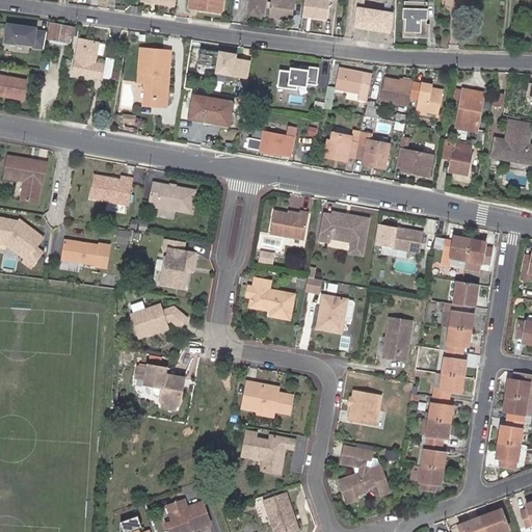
[(191,0),(190,7),(220,11),(222,0),(191,0)]
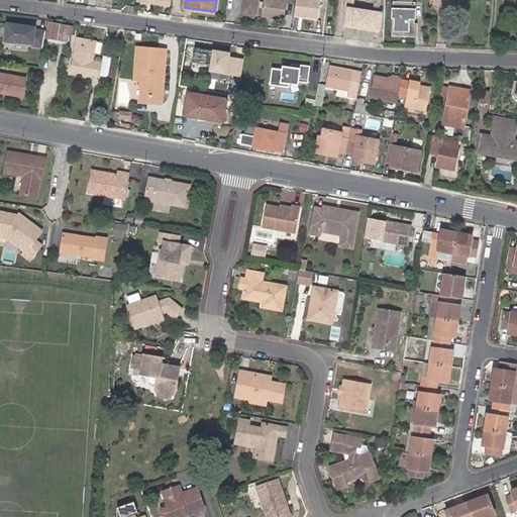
[(242,0),(241,12),(283,18),(285,0),(265,0),(265,3),(259,3),(257,0),(242,0)]
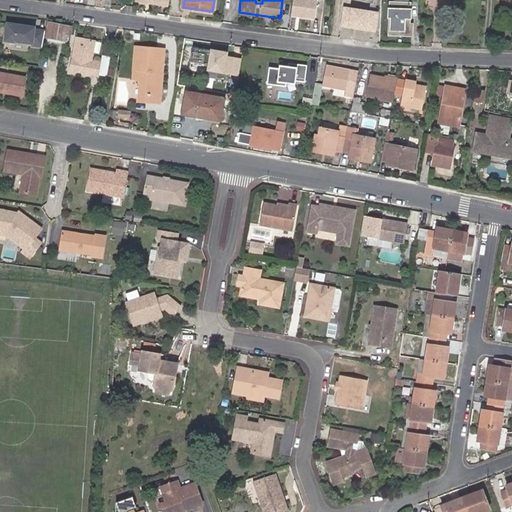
[(321,18),(322,0),(288,0),(287,15),(321,18)]
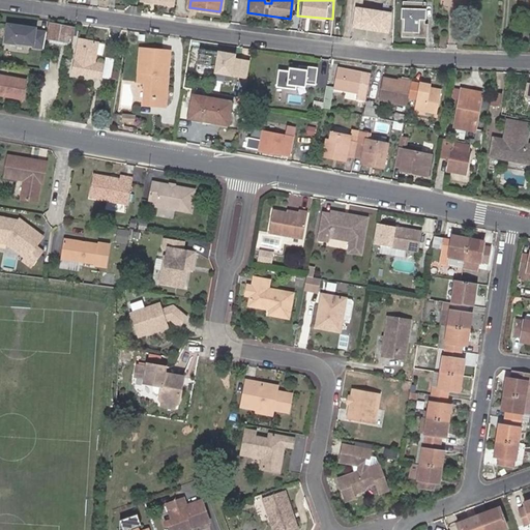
[(403,3),(403,36),(428,35),(428,25),(422,25),(422,3),(403,3)]
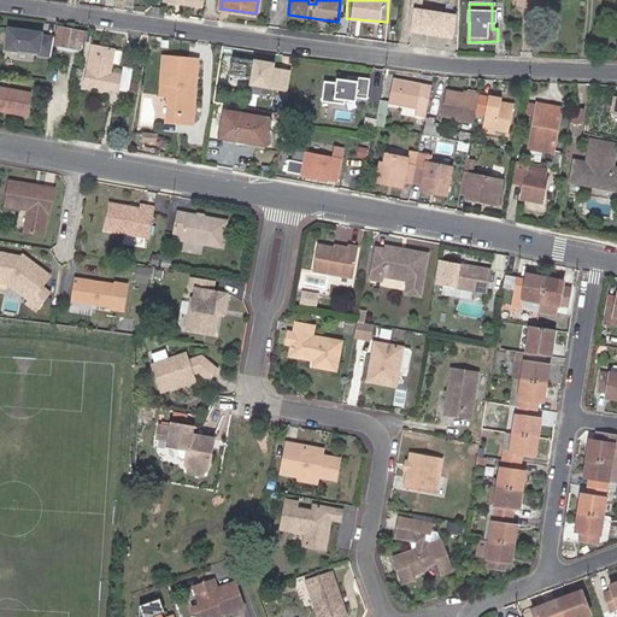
[(88,31),(81,30),(60,28),(57,46),(81,50),(82,43),(86,43),(88,31)]
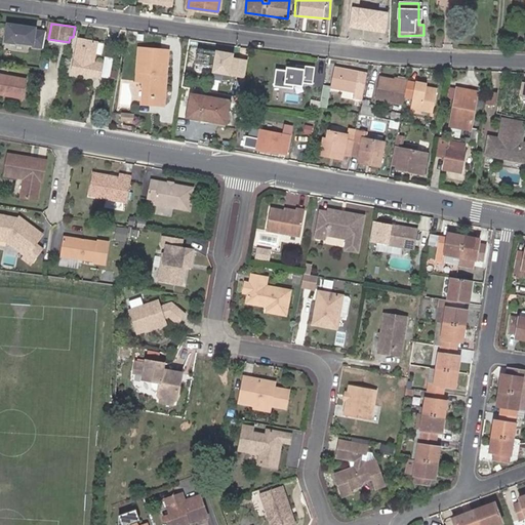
[(38,45),(40,35),(29,33),(27,48),(37,50),(38,45)]
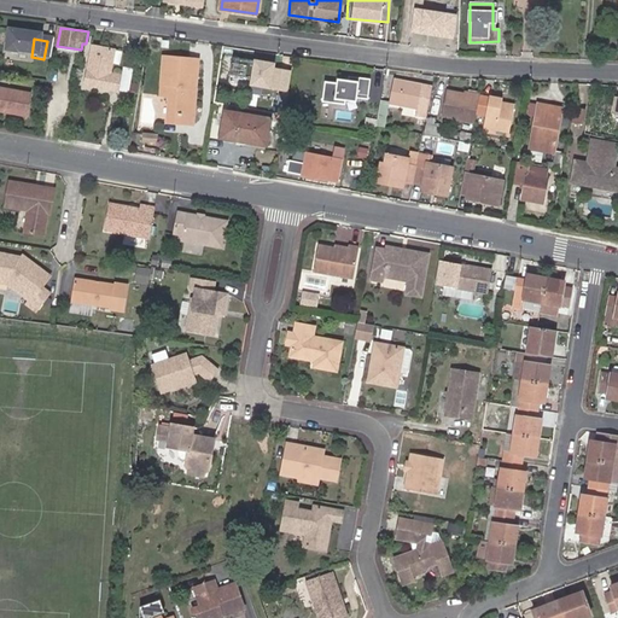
[(85,85),(106,88),(108,83),(118,86),(120,75),(109,74),(114,50),(92,46),(87,71),(85,85)]
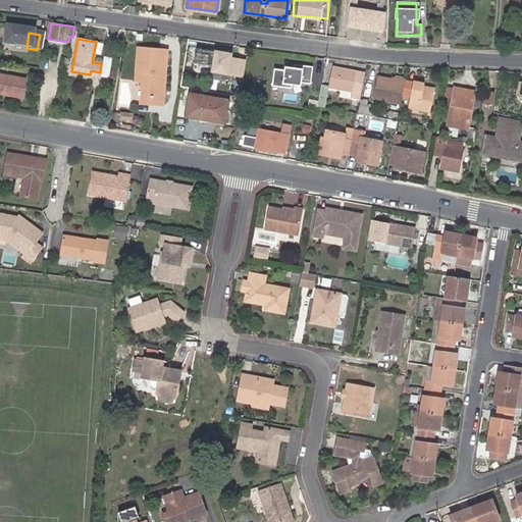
[(151,97),(150,105),(161,106),(167,52),(138,49),(135,82),(142,83),(142,87),(148,89),(147,96),(151,97)]
